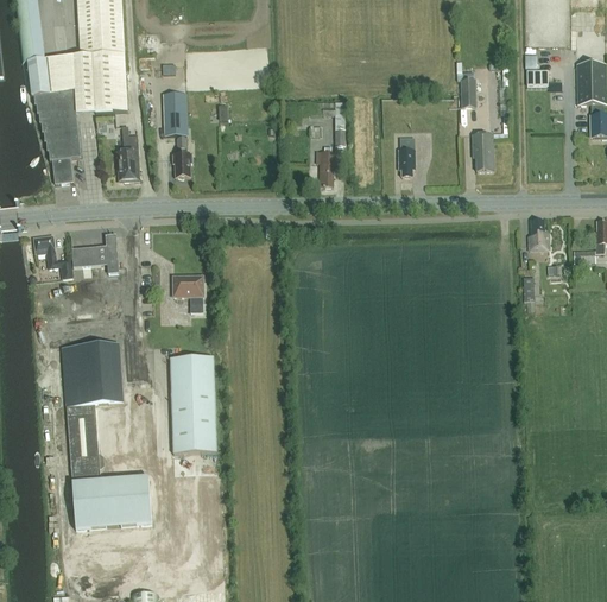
[(16,0),(21,59),(27,58),(31,94),(33,94),(35,103),(36,103),(37,113),(38,113),(39,121),(40,121),(42,131),(43,131),(44,140),(45,140),(46,150),(48,150),(49,159),(51,159),(54,182),(73,181),(70,157),(70,156),(81,156),(73,89),(50,92),(45,57),(44,57),(37,0),(16,0)]
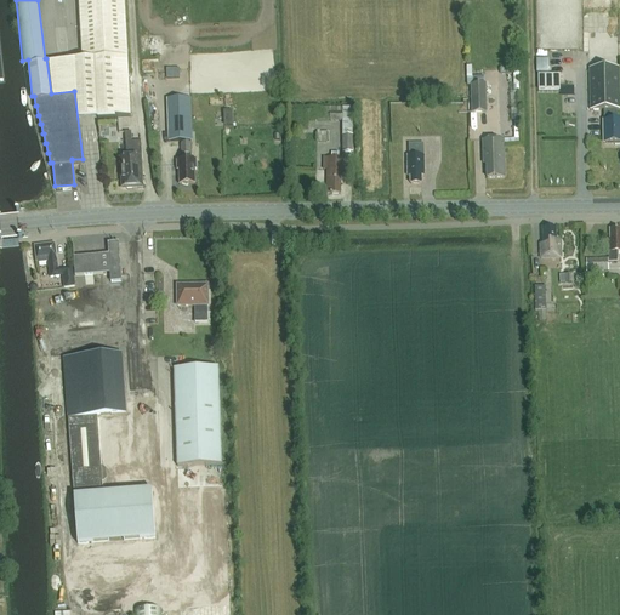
[(130,112),(123,0),(77,0),(81,55),(94,55),(97,113),(130,112)]
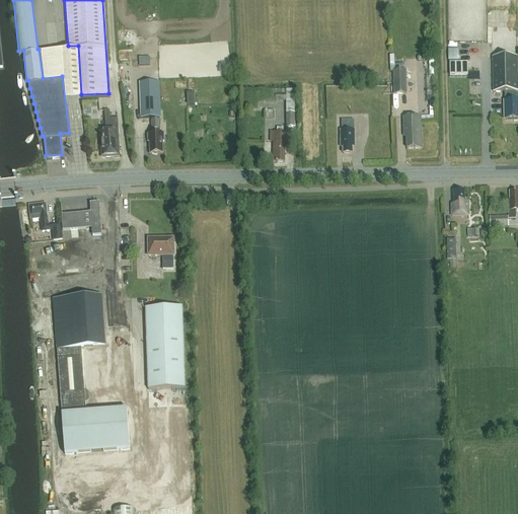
[(460,55),(460,44),(450,44),(450,55),(460,55)]
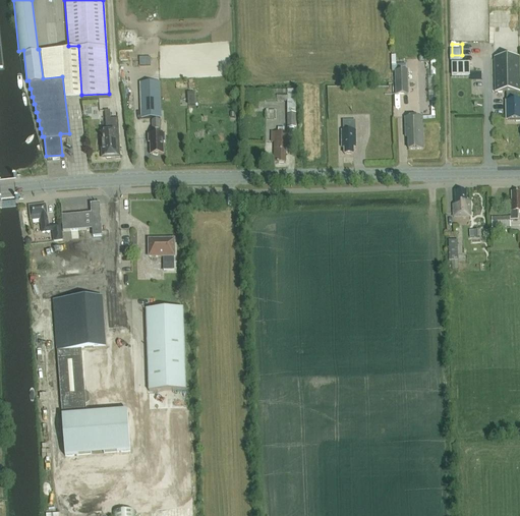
[(506,115),(519,115),(519,97),(517,97),(516,88),(519,88),(518,52),(494,53),(494,88),(505,88),(506,97),(505,97),(506,115)]
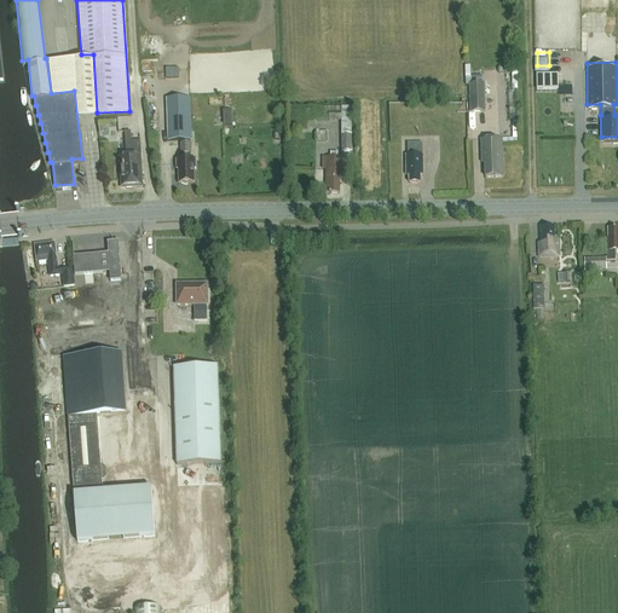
[(468,79),(468,90),(469,108),(485,107),(484,79),(468,79)]
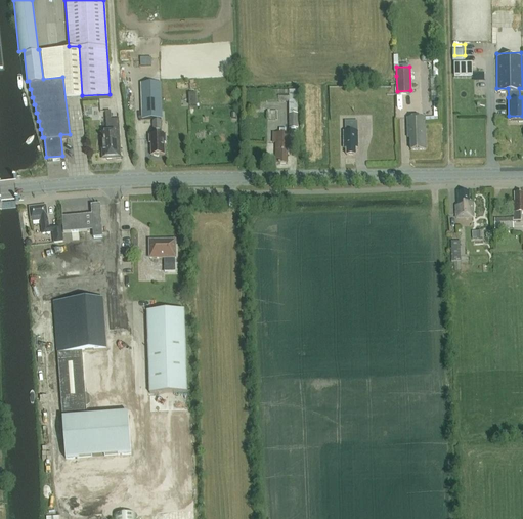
[(140,79),(141,115),(159,114),(158,78),(140,79)]
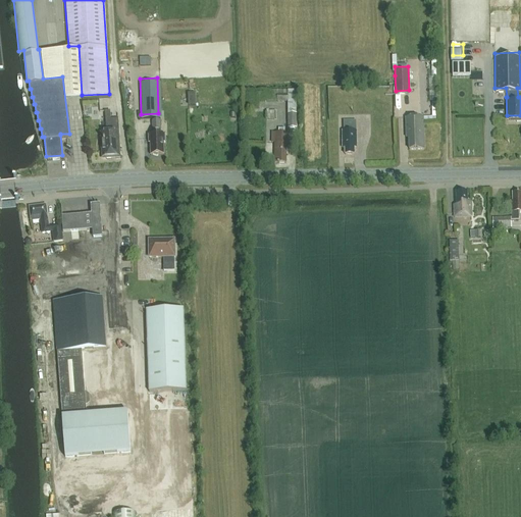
[(287,87),(287,86),(264,87),(264,97),(287,97),(287,123),(296,123),(296,87),(287,87)]
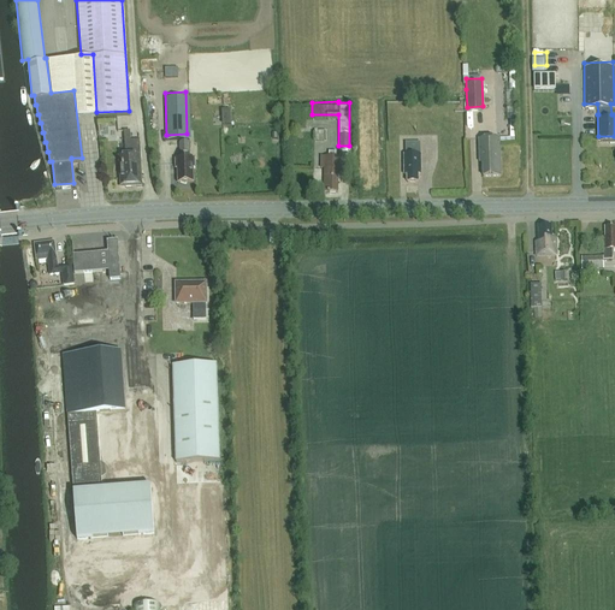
[(329,135),(329,124),(317,125),(317,135),(329,135)]
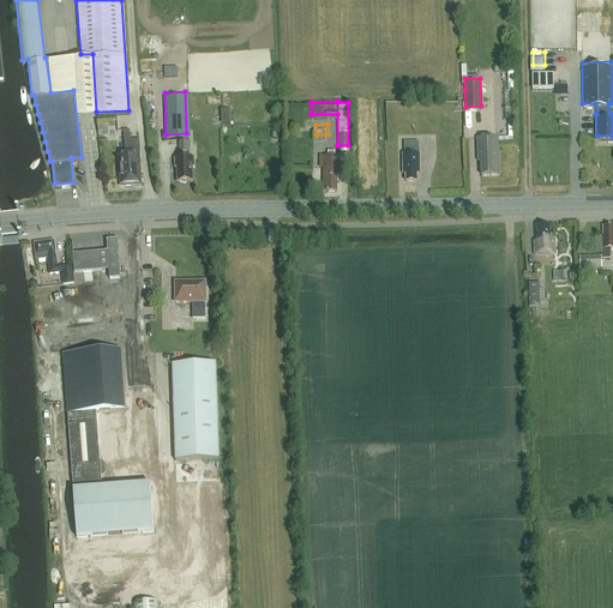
[(138,179),(137,172),(139,172),(138,150),(139,150),(138,134),(130,136),(128,125),(122,126),(124,150),(120,150),(120,162),(119,162),(119,173),(121,173),(121,180),(122,180),(125,182),(130,181),(131,179),(138,179)]
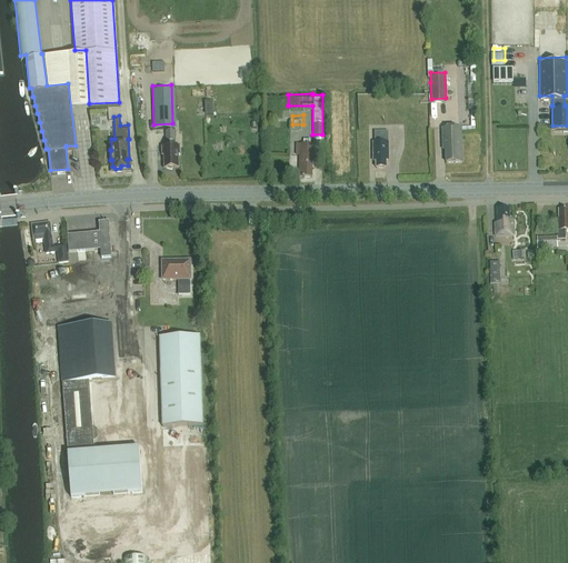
[(461,158),(460,123),(441,123),(442,146),(445,144),(445,158),(461,158)]
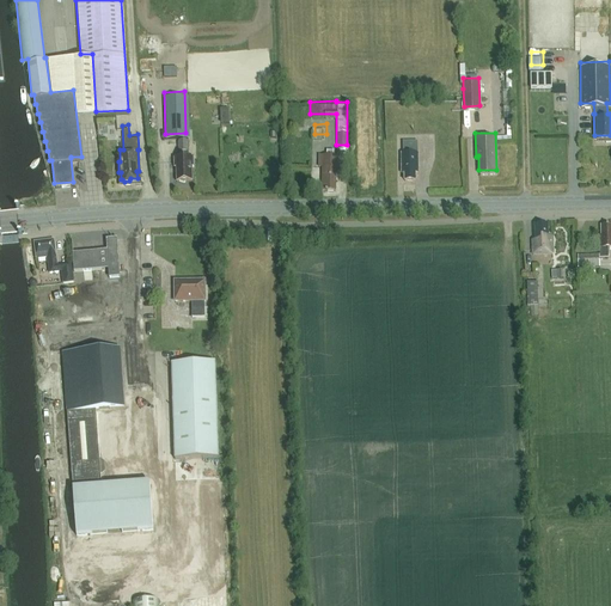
[(187,147),(187,136),(177,136),(177,153),(172,154),(173,163),(175,163),(176,177),(178,177),(184,178),(184,176),(191,176),(190,163),(193,163),(193,153),(187,153),(187,147)]
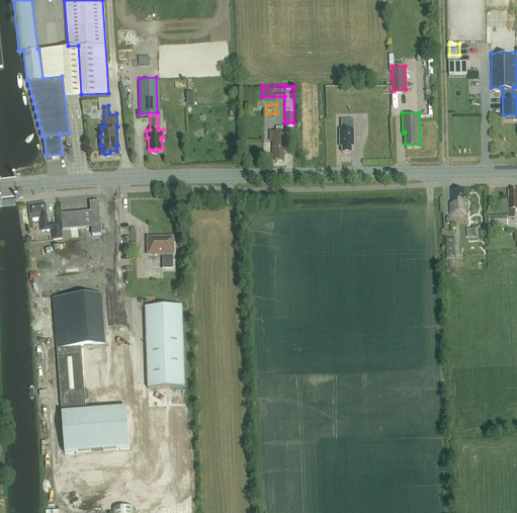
[(350,149),(350,142),(353,142),(352,115),(339,115),(339,143),(341,143),(341,149),(350,149)]
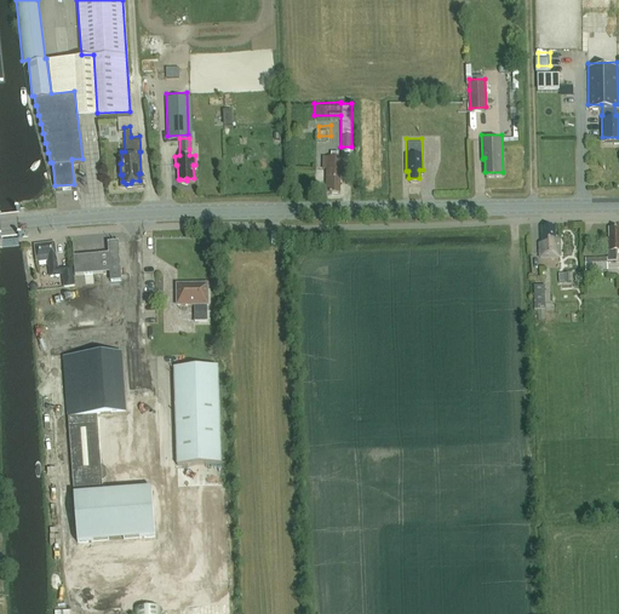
[(322,164),(326,164),(325,188),(338,188),(339,173),(342,173),(340,153),(337,153),(337,147),(330,147),(330,153),(322,153),(322,164)]
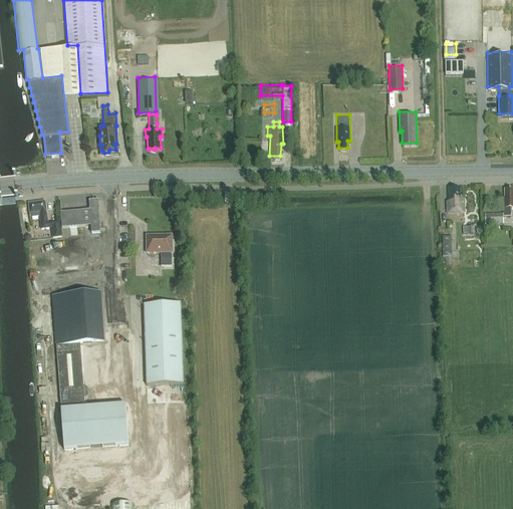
[(446,198),(447,210),(463,209),(463,194),(459,194),(459,184),(448,185),(449,197),(446,198)]
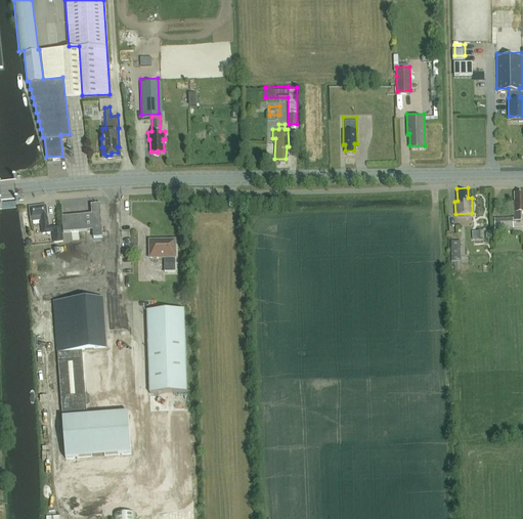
[(511,198),(512,213),(493,214),(494,225),(513,225),(512,217),(520,216),(520,207),(522,207),(522,187),(513,188),(514,198),(511,198)]
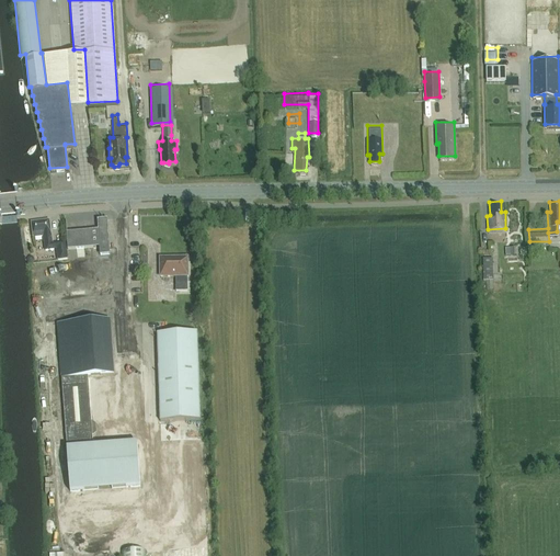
[(66,227),(67,245),(99,242),(99,251),(110,250),(106,214),(96,215),(98,225),(66,227)]
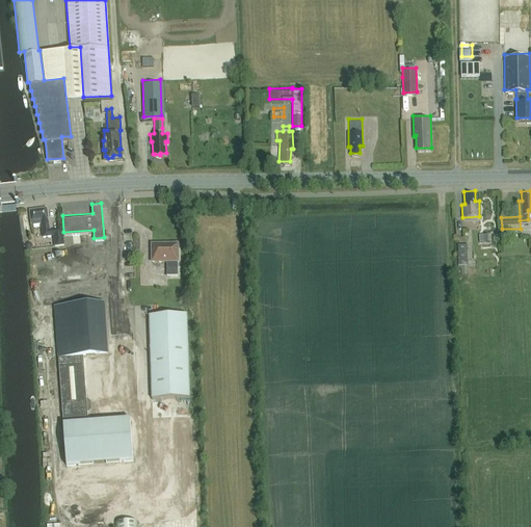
[(28,206),(30,220),(40,219),(42,233),(53,232),(54,242),(63,241),(61,225),(49,227),(46,204),(28,206)]
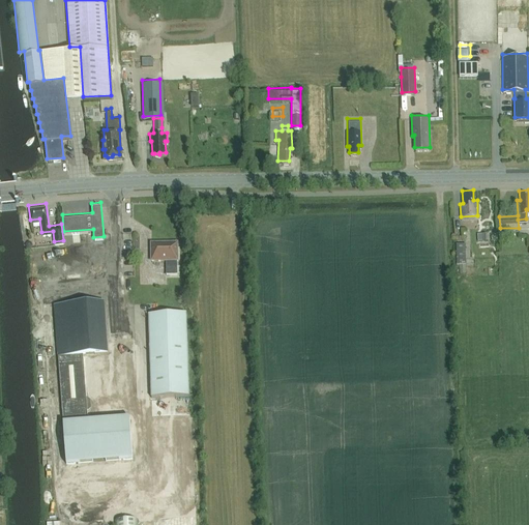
[(177,239),(150,239),(151,258),(165,258),(166,270),(176,270),(176,257),(177,257),(177,239)]
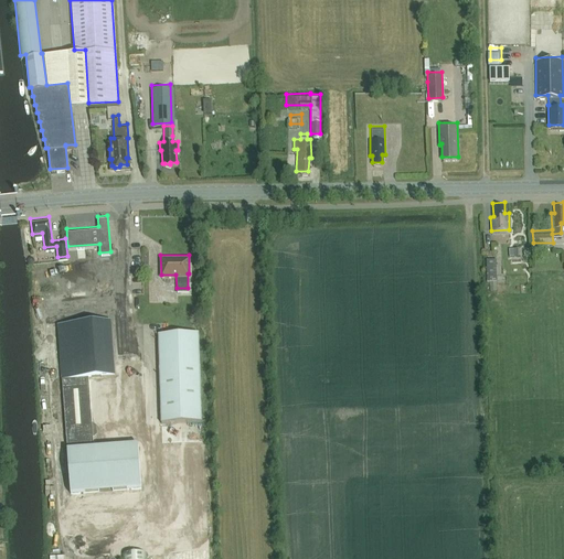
[(496,278),(496,256),(486,256),(486,278),(496,278)]
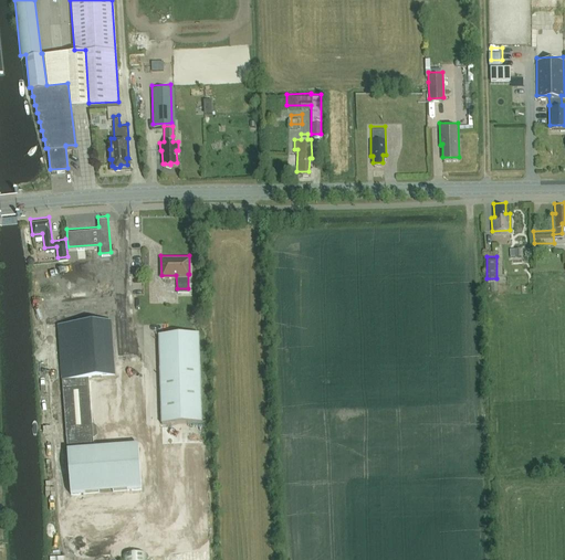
[(56,320),(71,490),(140,485),(137,441),(93,444),(87,373),(114,372),(111,317),(56,320)]
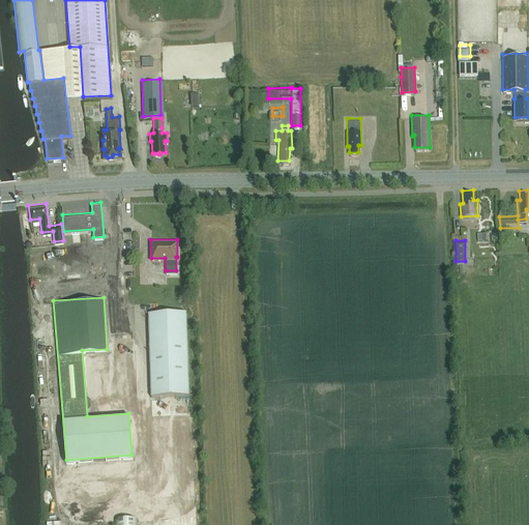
[(148,311),(150,394),(187,392),(185,310),(148,311)]
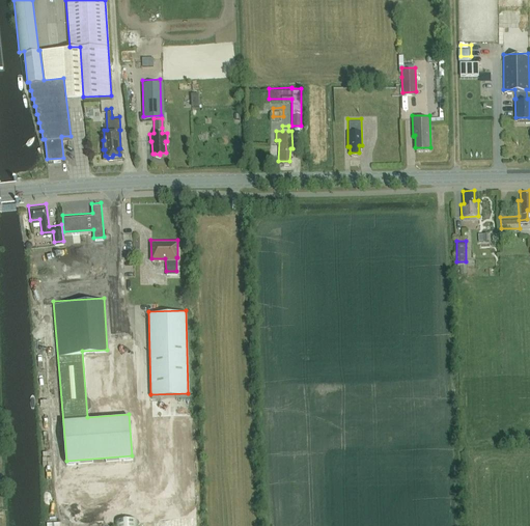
[(136,525),(136,516),(113,517),(113,525),(136,525)]
